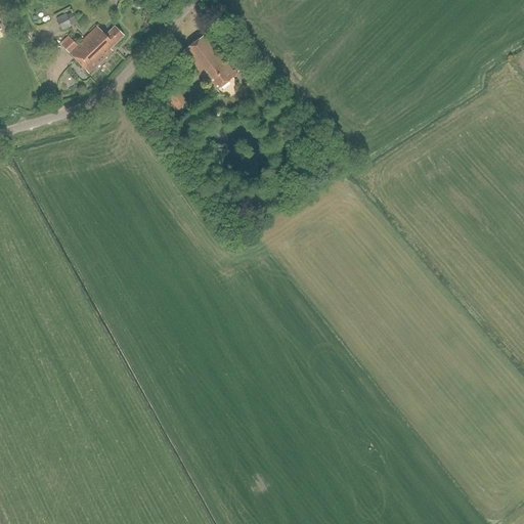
[(66,13),(56,18),(62,31),(77,25),(72,13),(67,15),(66,13)]
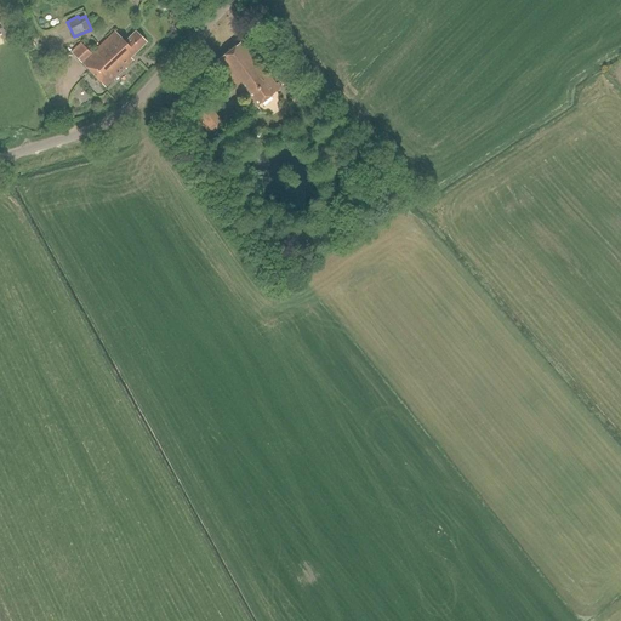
[(130,58),(146,43),(135,30),(124,41),(114,32),(92,53),(83,44),(73,53),(104,87),(132,61),(130,58)]
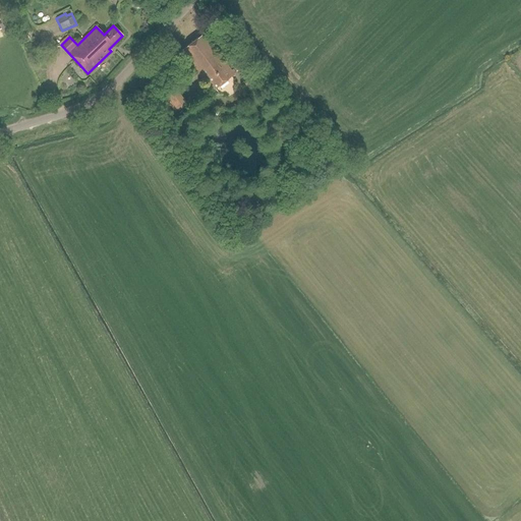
[(211,92),(233,74),(203,33),(180,49),(211,92)]
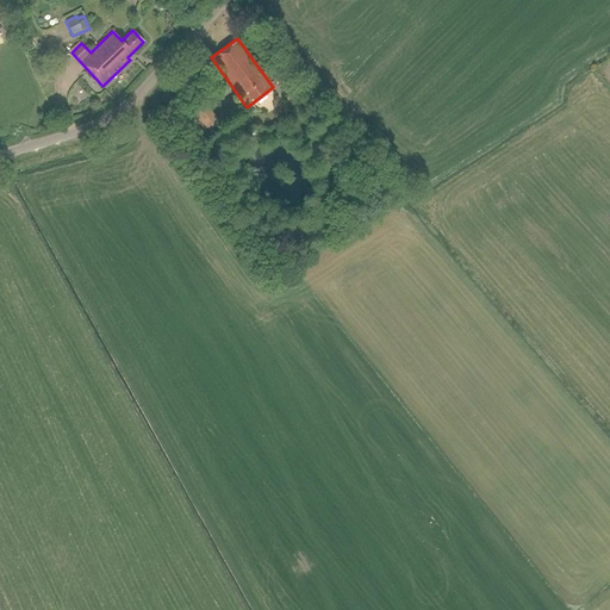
[(219,122),(201,98),(187,109),(193,116),(188,118),(194,125),(198,123),(205,132),(219,122)]
